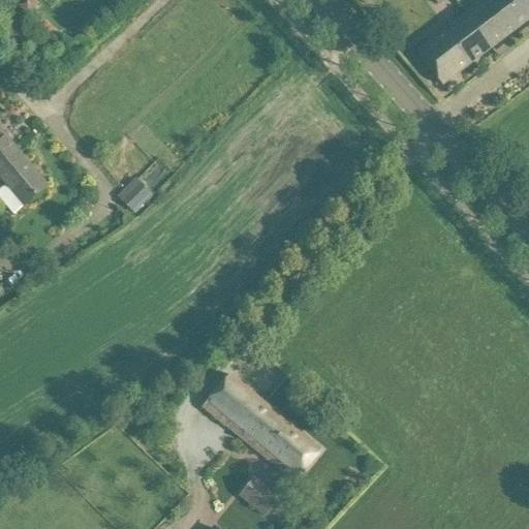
[(528,0),(484,0),(466,14),(492,48),(528,19),(528,0)]
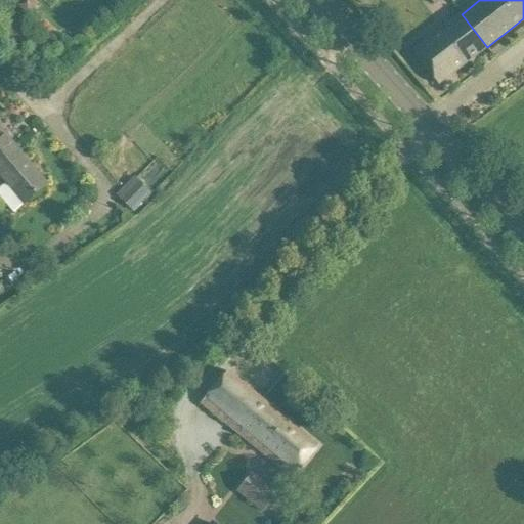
[(438,85),(487,47),(462,14),(412,51),(438,85)]
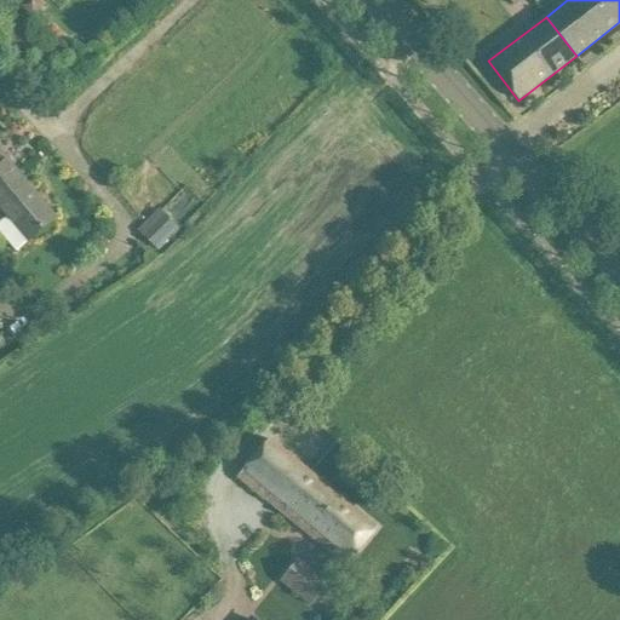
[(0,188),(18,173),(0,151),(0,188)]
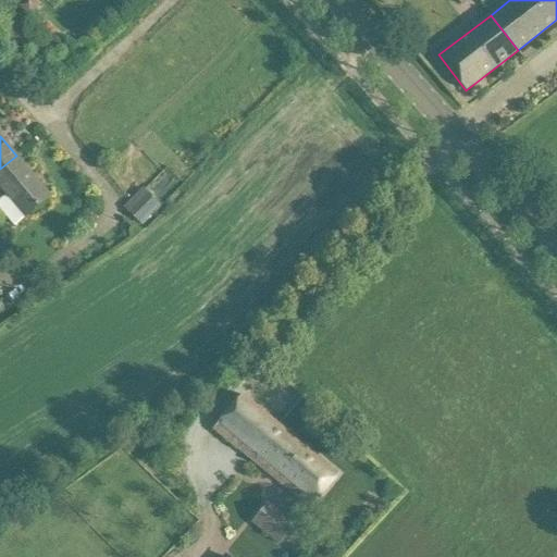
[(50,196),(19,159),(16,156),(0,169),(0,206),(14,225),(25,218),(50,196)]
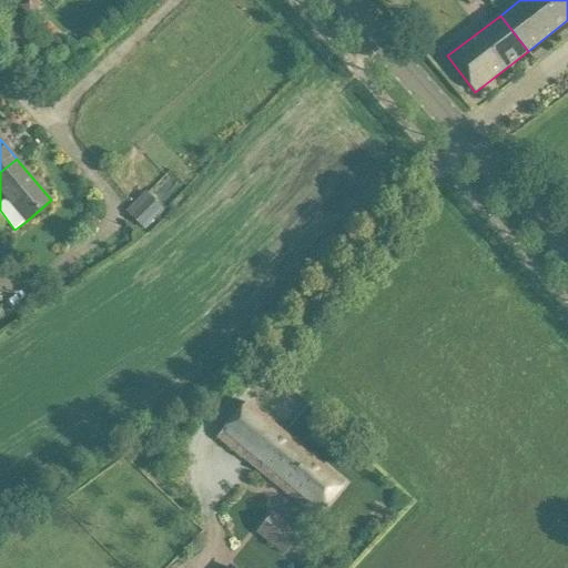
[(145,230),(164,209),(145,191),(127,212),(145,230)]
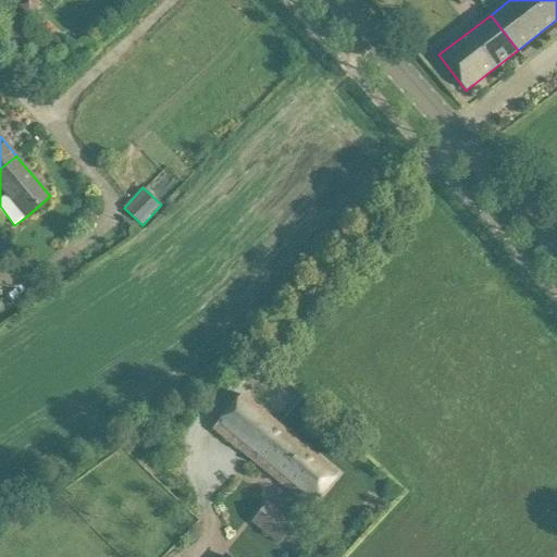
[(309,507),(323,491),(337,474),(243,395),(214,429),(309,507)]
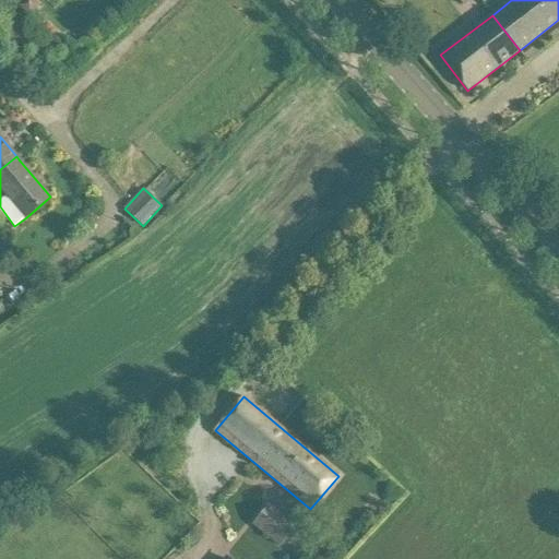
[(257,528),(273,542),(281,547),(298,524),(269,503),(251,524),(257,528)]
